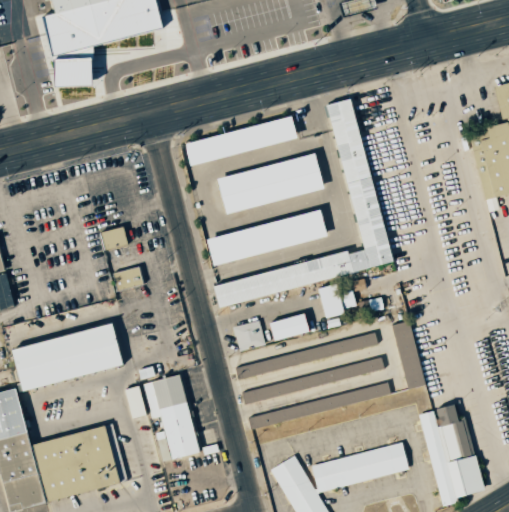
[(26,0),(29,12),(41,9),(49,37),(112,21),(119,48),(215,23),(208,0),(26,0)]
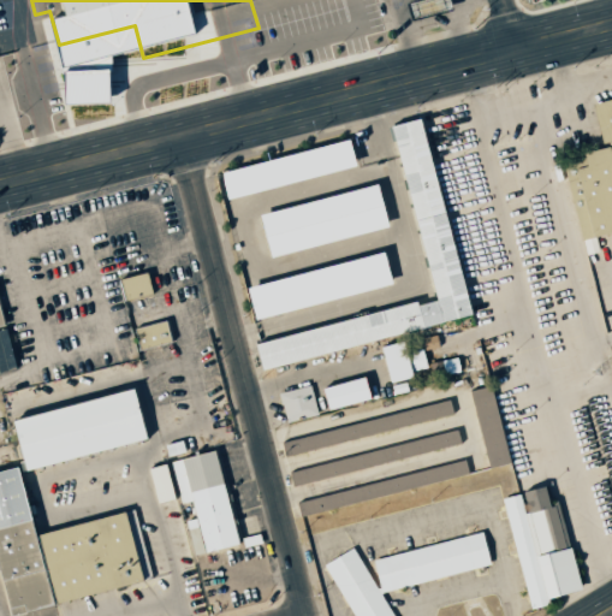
[(419,0),(409,3),(414,18),(455,9),(452,0),(419,0)]
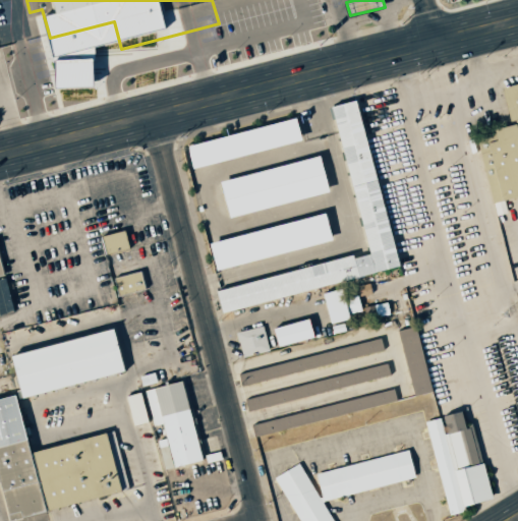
[(517,89),(506,92),(515,124),(496,129),(499,140),(487,143),(490,150),(480,152),(494,205),(517,197),(517,89)]
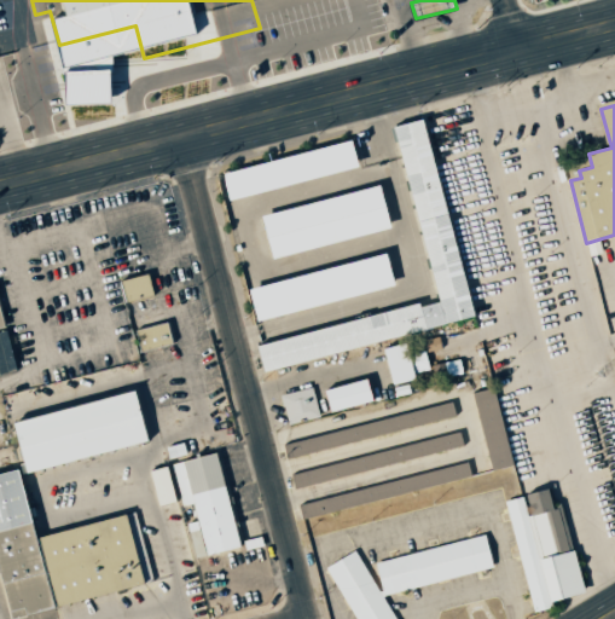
[(473,320),(427,119),(396,125),(436,301),(256,342),(262,369),(473,320)]
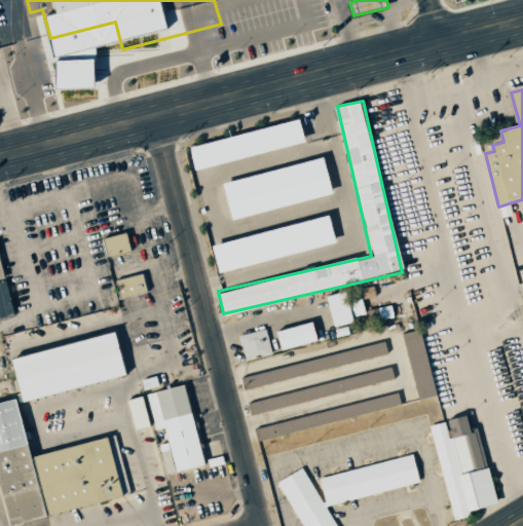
[(189,146),(194,170),(304,143),(299,120),(189,146)]
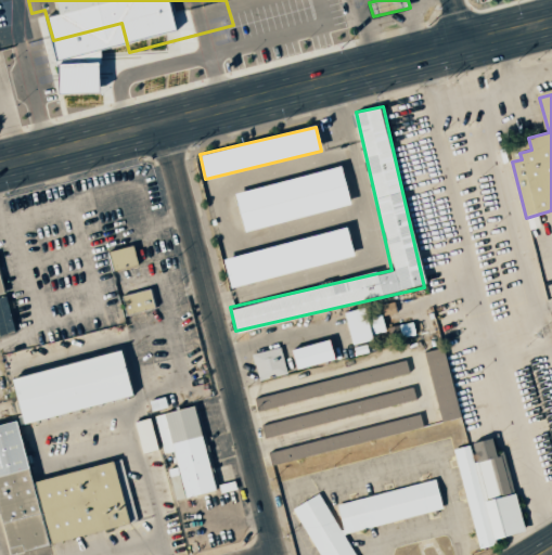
[(351,207),(343,168),(234,191),(243,231),(351,207)]
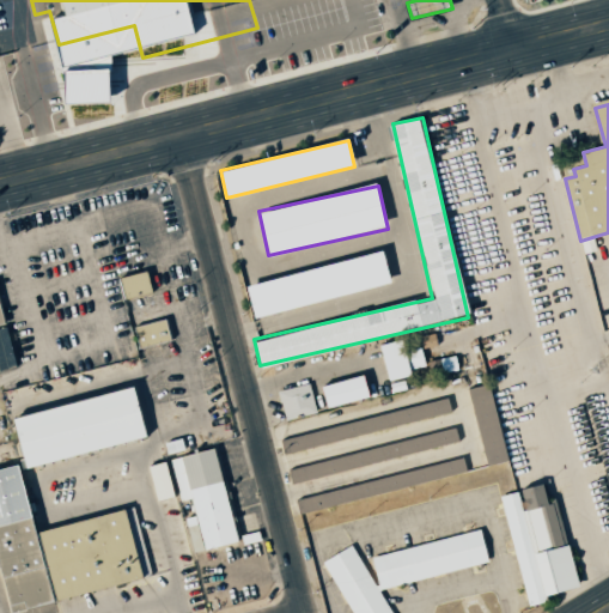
[(391,285),(384,253),(247,284),(254,316),(391,285)]
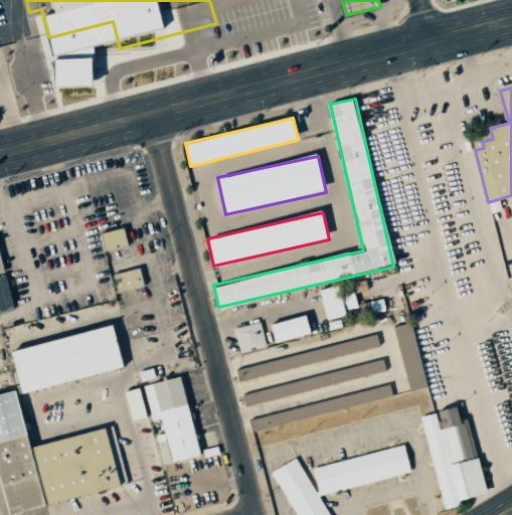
[(102,233),(106,252),(130,246),(125,227),(102,233)]
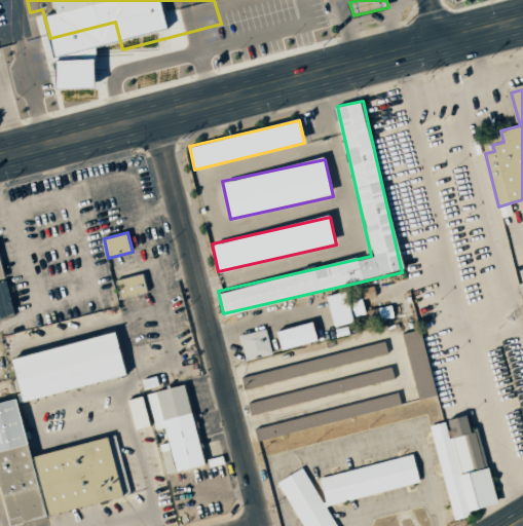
[(149,293),(144,273),(116,280),(121,299),(149,293)]
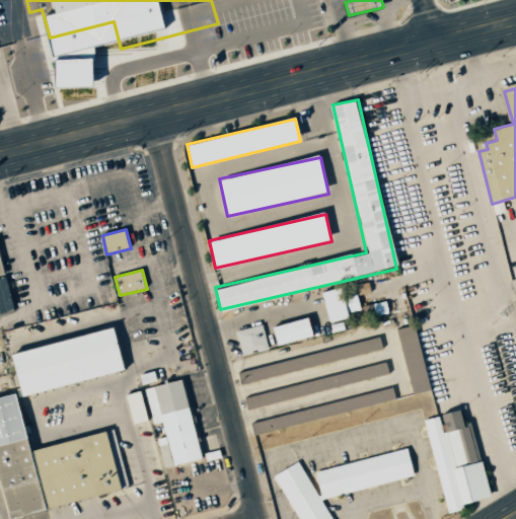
[(0,277),(0,299),(0,312),(12,312),(11,277),(0,277)]
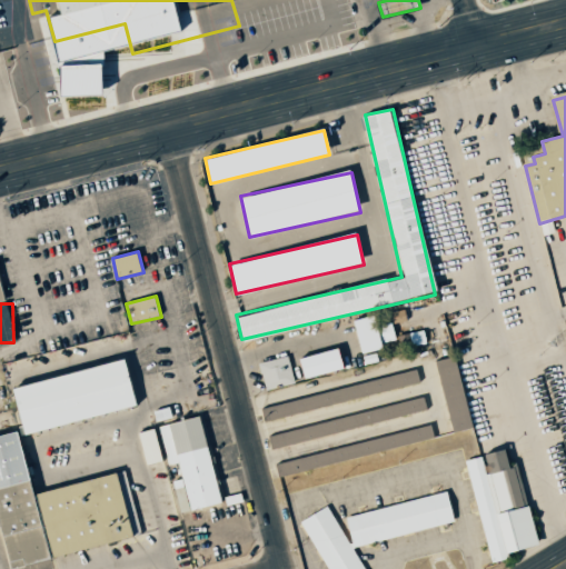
[(361,353),(383,349),(375,315),(354,320),(361,353)]
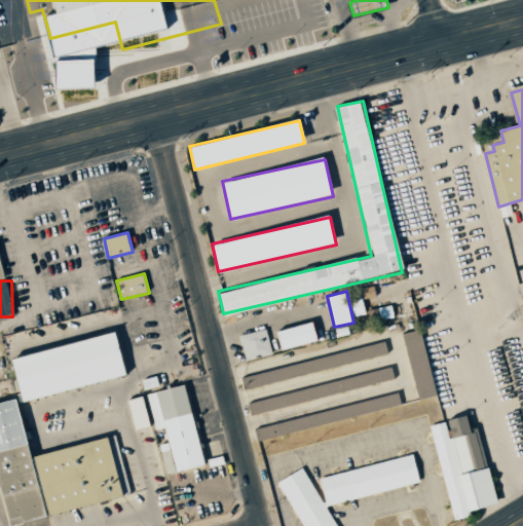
[(356,316),(366,314),(364,299),(352,300),(356,316)]
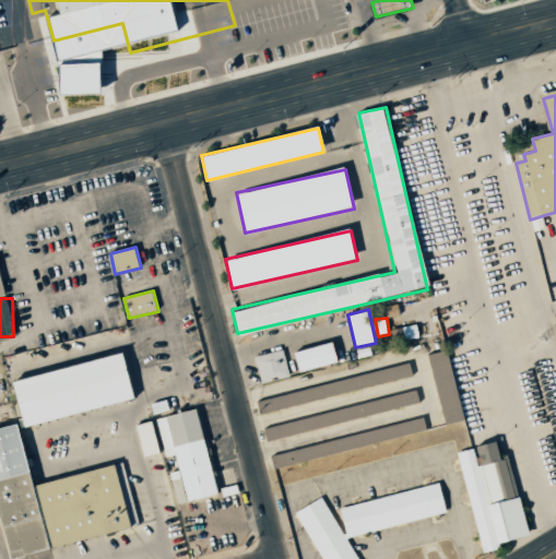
[(336,365),(333,344),(294,351),(297,371),(336,365)]
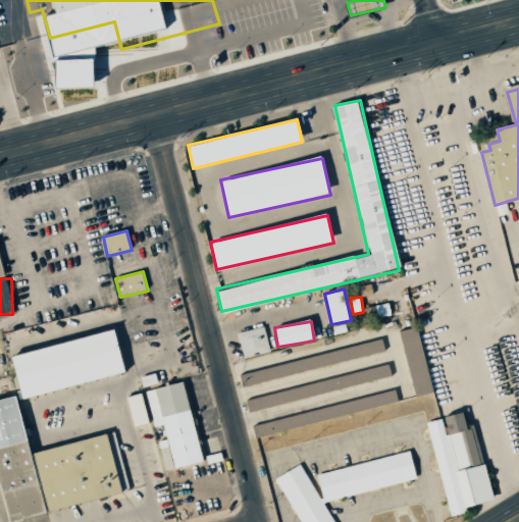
[(243,357),(270,353),(267,327),(240,331),(243,357)]
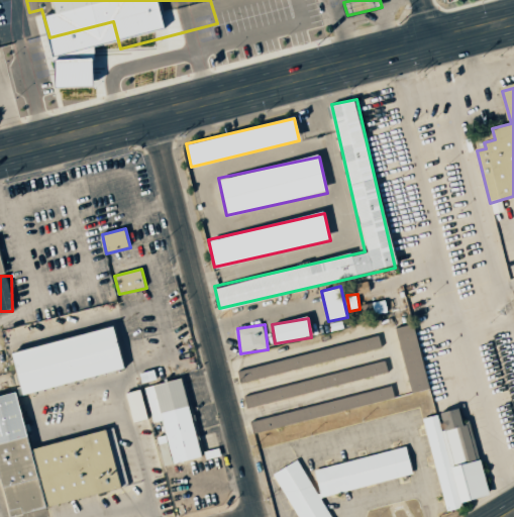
[(431,389),(415,324),(396,328),(413,393),(431,389)]
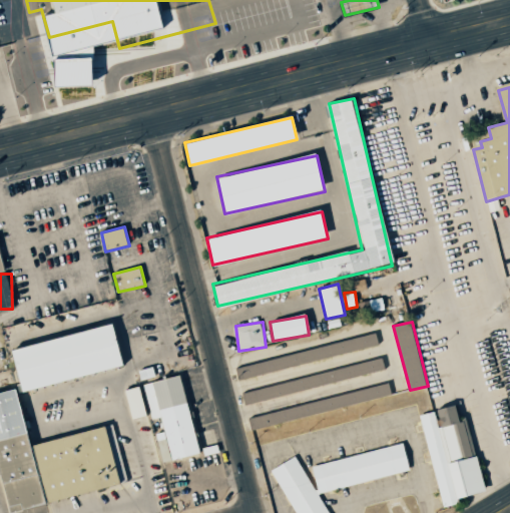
[(122,368),(112,325),(11,349),(21,391),(122,368)]
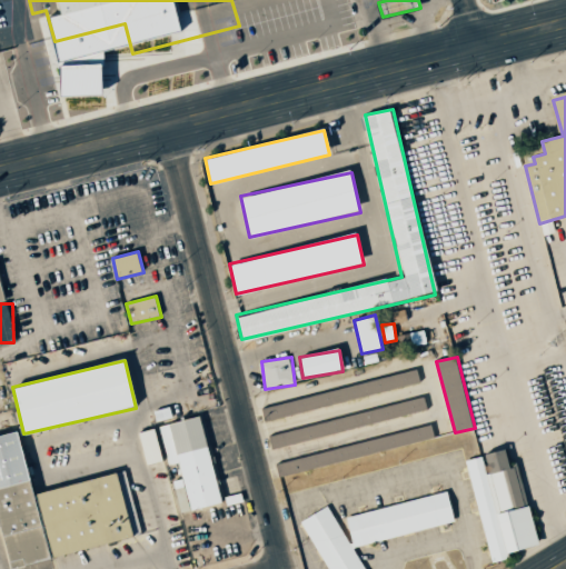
[(421,382),(419,370),(262,408),(266,420),(421,382)]
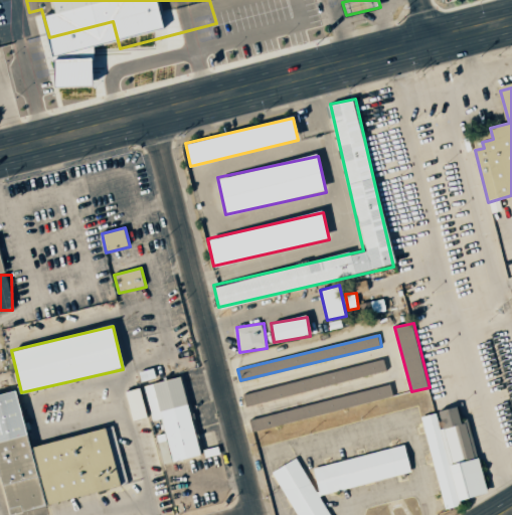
[(163,464),(199,456),(182,377),(145,385),(153,421),(162,419),(165,434),(157,436),(163,464)]
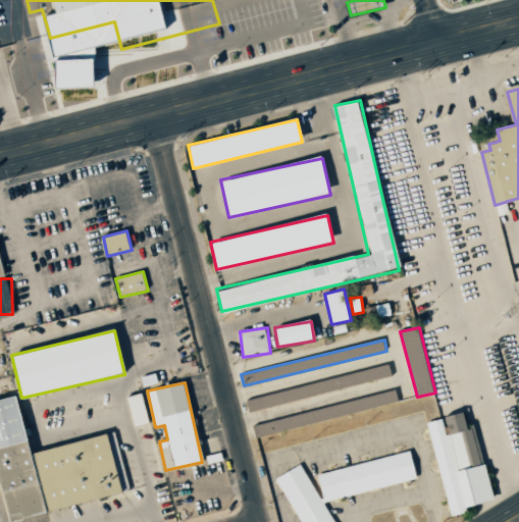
[(400,403),(398,390),(253,424),(256,437),(400,403)]
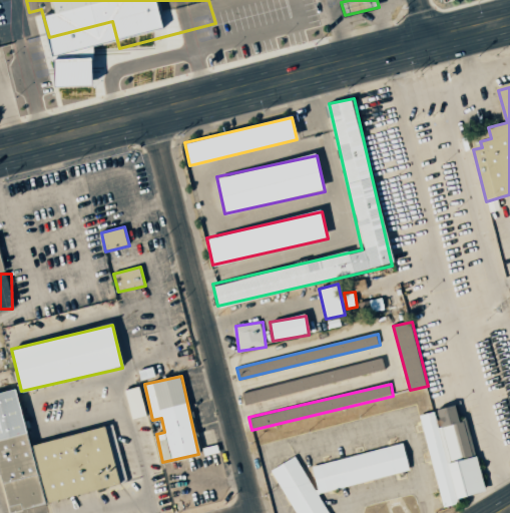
[(132,420),(147,416),(139,387),(124,391),(132,420)]
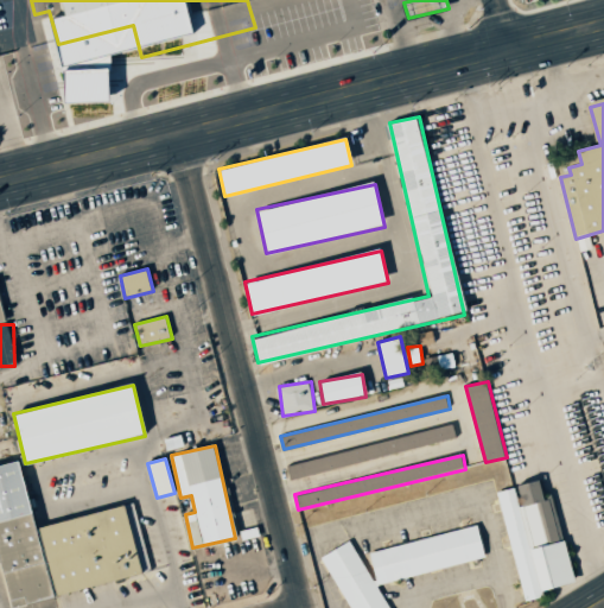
[(0,464),(0,599),(12,597),(13,605),(140,577),(126,507),(33,527),(19,461),(0,464)]
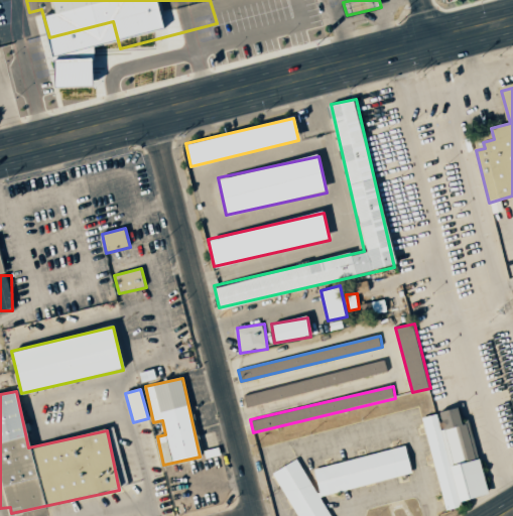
[(445,510),(461,507),(460,501),(486,495),(470,423),(462,424),(459,408),(424,416),(445,510)]
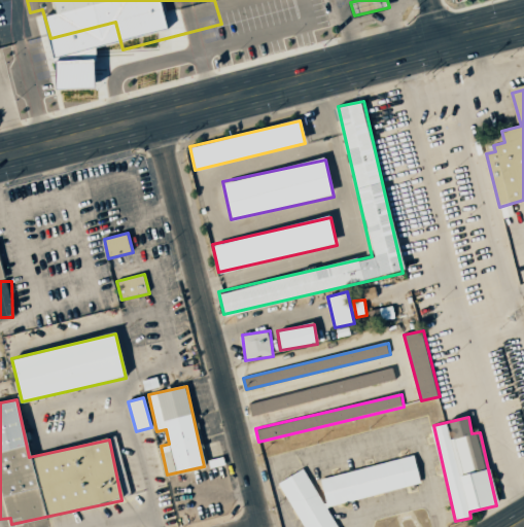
[(280,482),(307,526),(341,526),(329,508),(332,506),(423,482),(416,455),(322,480),(328,501),(326,502),(305,468),(280,482)]
